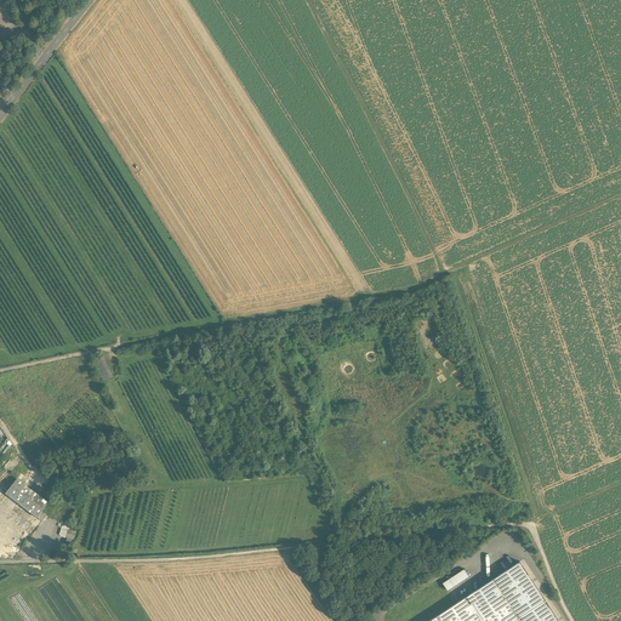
[(112,377),(102,357),(92,362),(102,382),(112,377)]
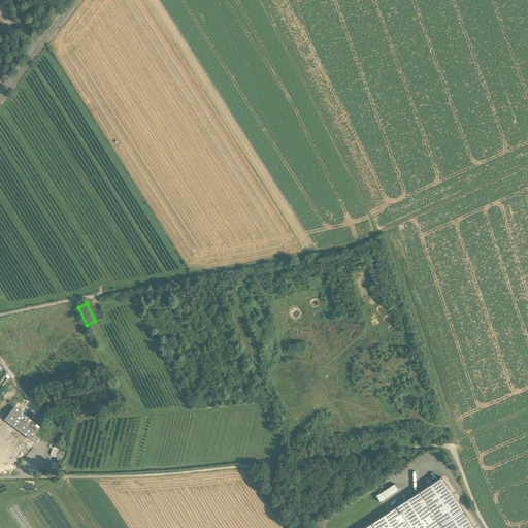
[(31,440),(41,428),(14,407),(4,420),(31,440)]
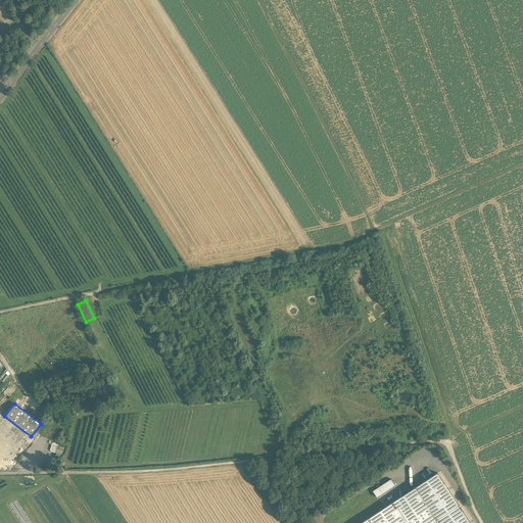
[(36,431),(32,436),(36,439),(40,434),(36,431)]
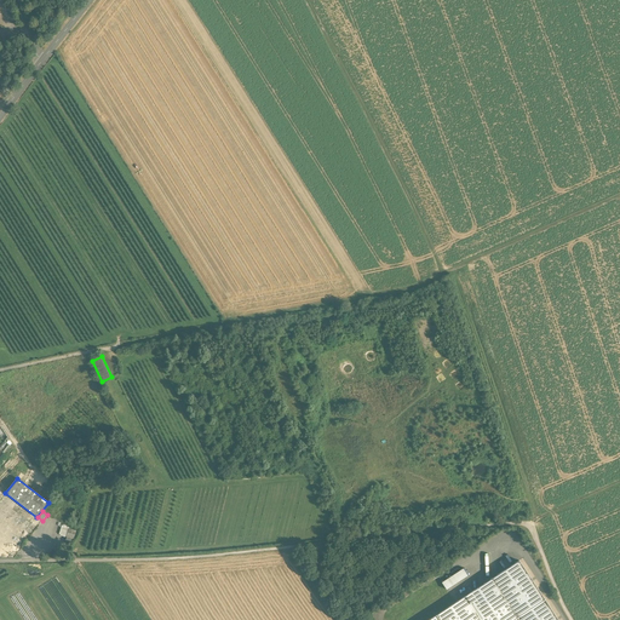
[(76,532),(69,529),(65,538),(67,538),(72,539),(73,540),(76,532)]
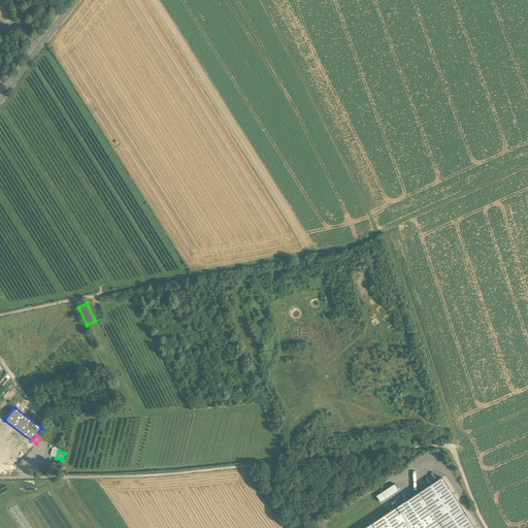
[(474,527),(441,477),(371,524),(365,527),(474,527)]
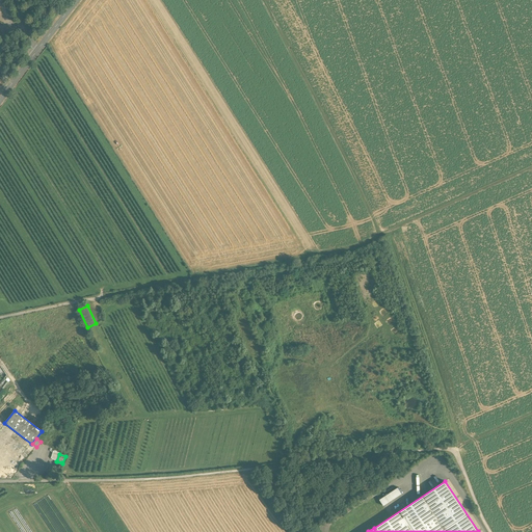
[(397,488),(379,500),(382,506),(401,494),(397,488)]
